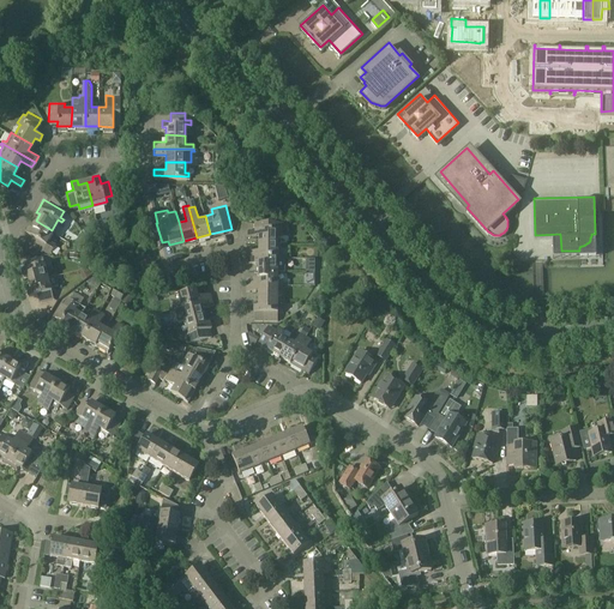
[(258,241),(277,241),(277,227),(283,227),(283,219),(254,219),(254,227),(247,227),(247,234),(258,234),(258,241)]
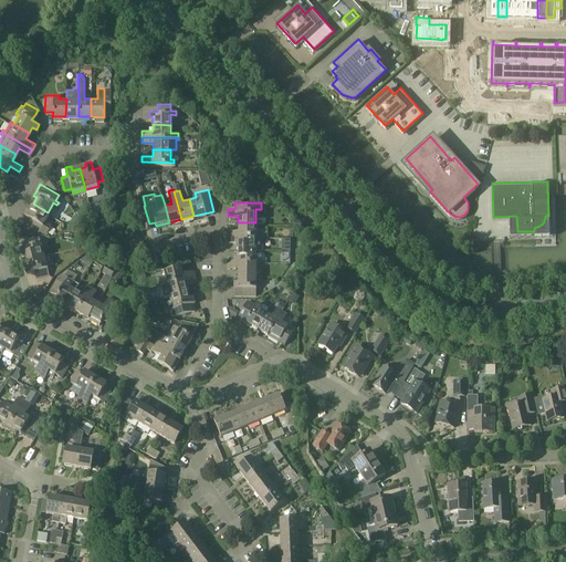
[(44,219),(48,212),(33,204),(29,209),(25,207),(23,212),(30,217),(27,222),(38,229),(39,228),(44,231),(50,222),(44,219)]
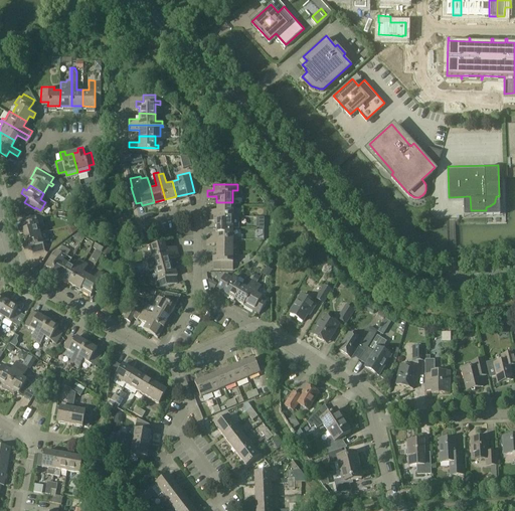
[(232,213),(232,202),(216,202),(216,208),(206,208),(206,213),(232,213)]
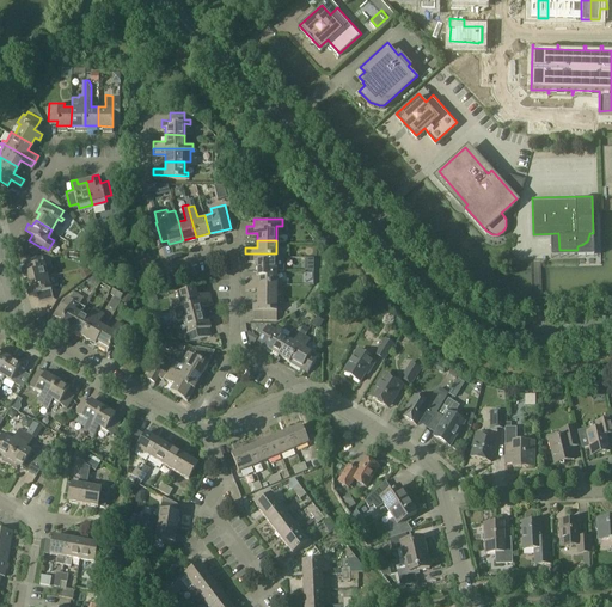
[(28,279),(47,274),(43,261),(41,252),(28,256),(30,264),(20,267),(22,273),(26,271),(28,279)]
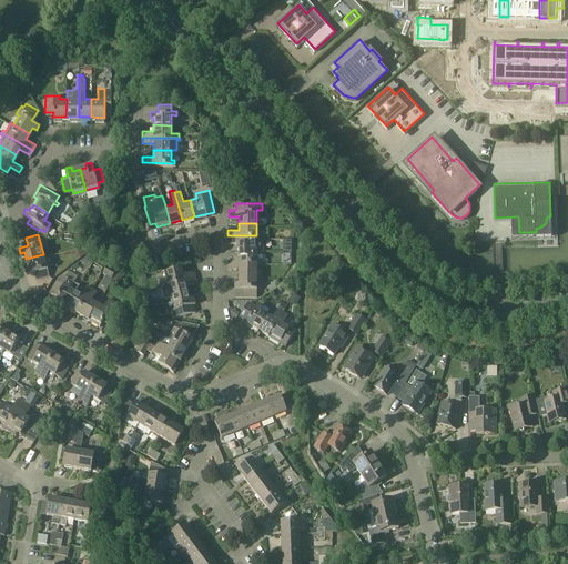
[(256,249),(256,235),(227,235),(227,242),(239,242),(239,249),(256,249)]
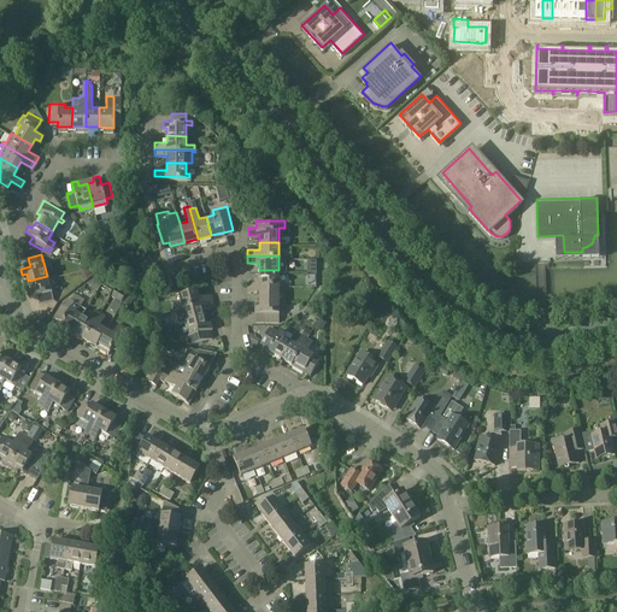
[(278,283),(278,270),(259,270),(259,277),(247,277),(247,283),(278,283)]
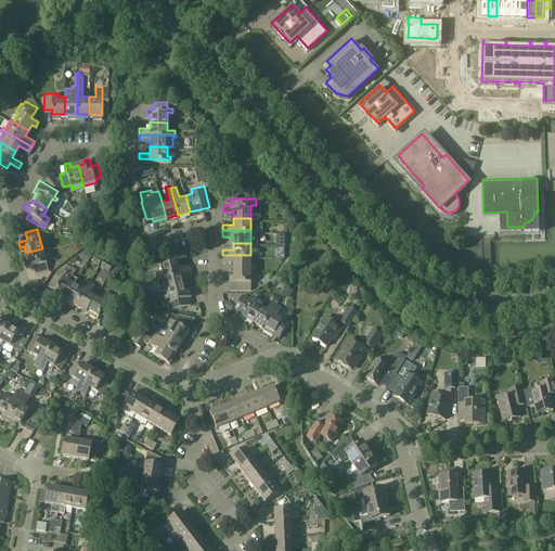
[(42,248),(25,253),(27,260),(24,260),(25,267),(46,260),(52,258),(50,247),(42,248)]
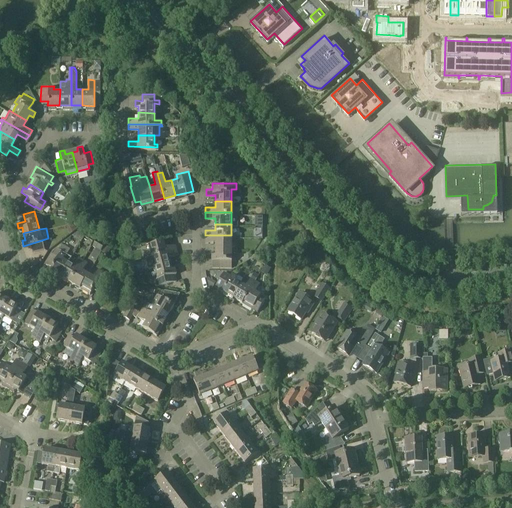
[(231,247),(231,235),(205,235),(205,240),(215,240),(215,247),(231,247)]
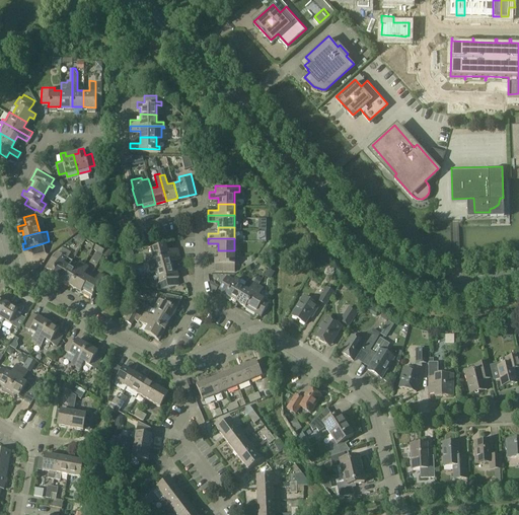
[(102,251),(106,245),(97,241),(94,246),(102,251)]
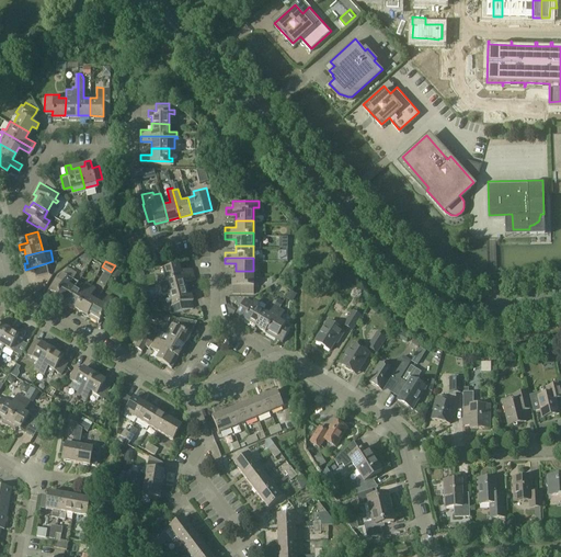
[(193,271),(192,265),(181,269),(180,262),(162,266),(165,276),(161,276),(162,280),(193,271)]
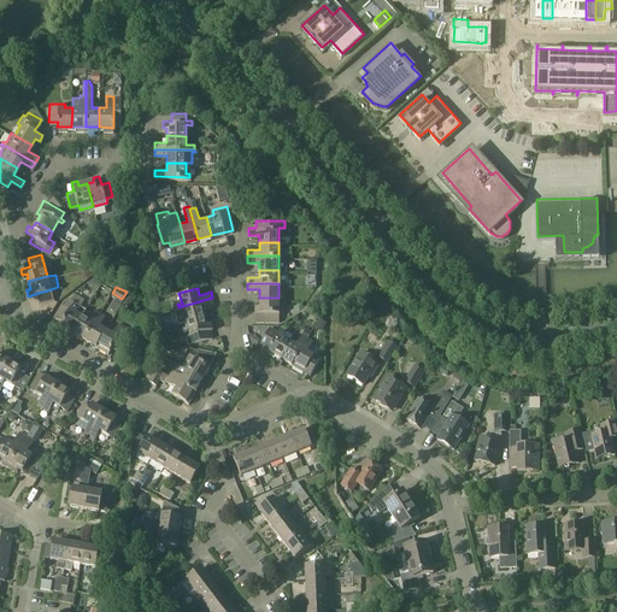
[(71,330),(81,313),(75,310),(77,306),(71,302),(72,300),(68,296),(64,302),(62,301),(54,313),(62,318),(59,323),(71,330)]
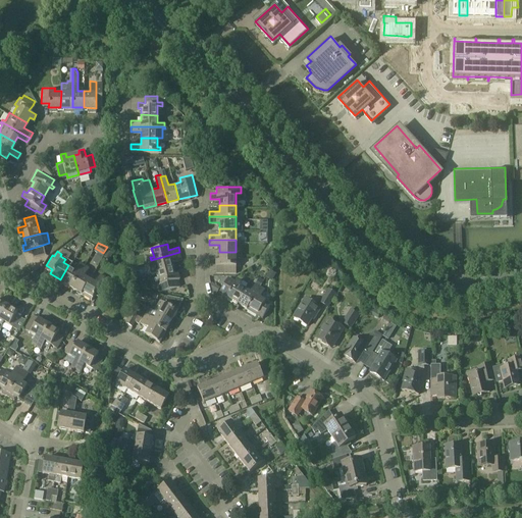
[(173,266),(171,260),(181,257),(179,252),(151,260),(152,262),(155,262),(157,270),(173,266)]
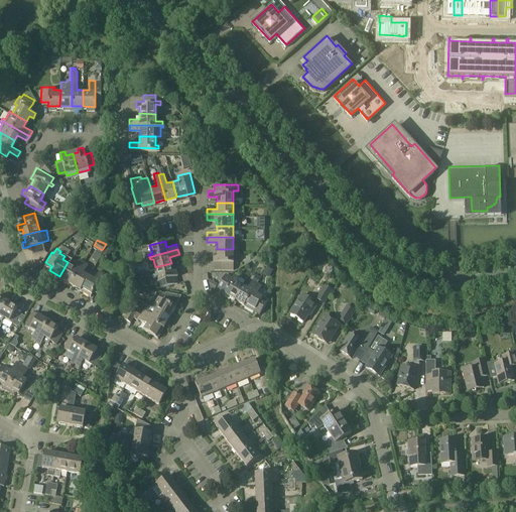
[(233,266),(233,249),(217,249),(217,255),(213,255),(213,266),(233,266)]
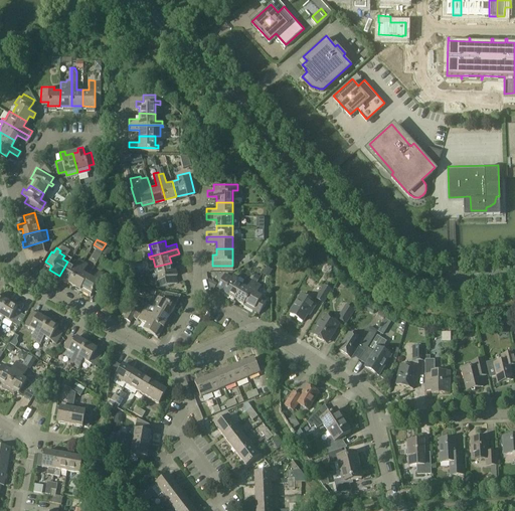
[(69,282),(83,259),(78,256),(73,266),(67,262),(59,276),(69,282)]
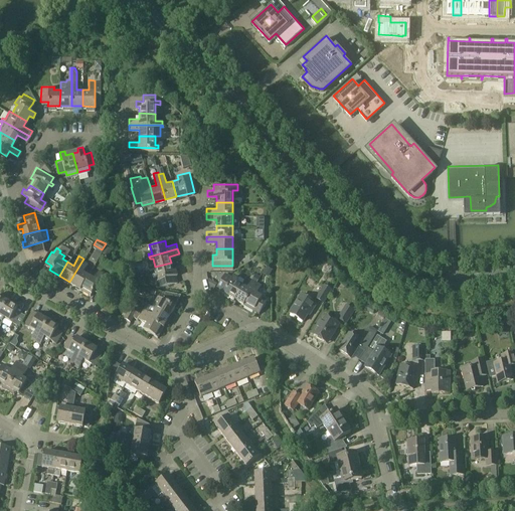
[(79,288),(88,274),(81,270),(88,261),(83,259),(69,282),(79,288)]
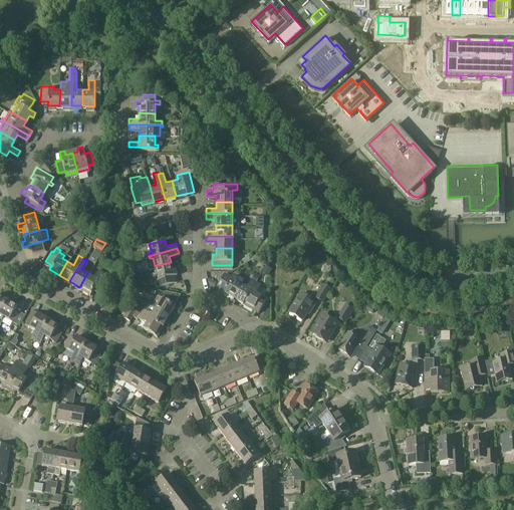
[(154,275),(156,284),(157,284),(177,278),(175,273),(177,273),(176,267),(172,268),(171,262),(155,266),(157,274),(154,275)]
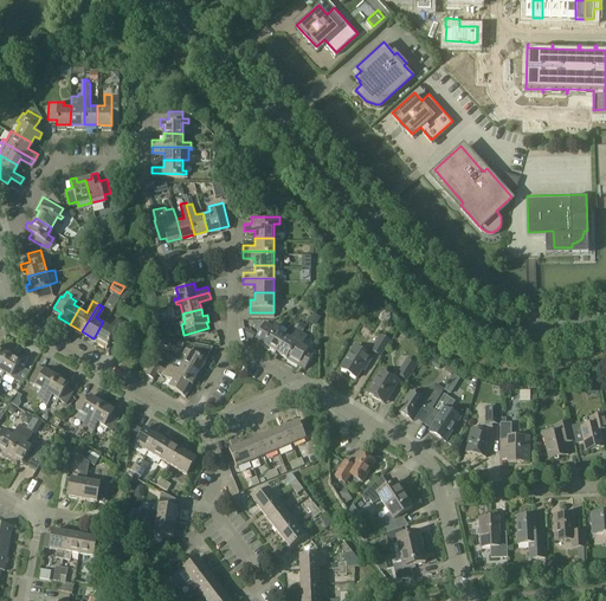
[(315,321),(320,314),(313,310),(308,317),(315,321)]
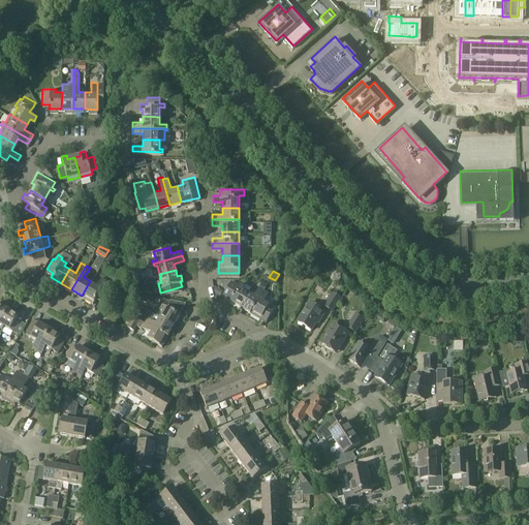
[(90,281),(82,296),(92,302),(100,287),(106,277),(101,274),(95,284),(90,281)]
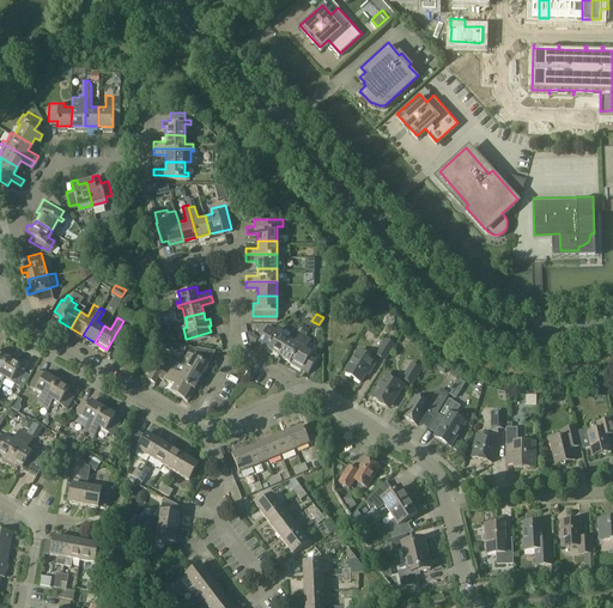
[(278,353),(287,336),(281,333),(284,329),(278,326),(277,327),(268,322),(256,340),(266,346),(278,353)]
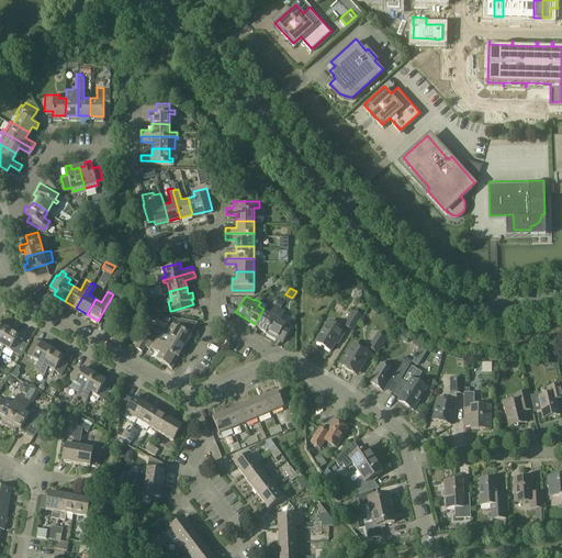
[(273,315),(280,304),(283,298),(279,296),(269,312),(263,309),(255,324),(265,330),(273,315)]
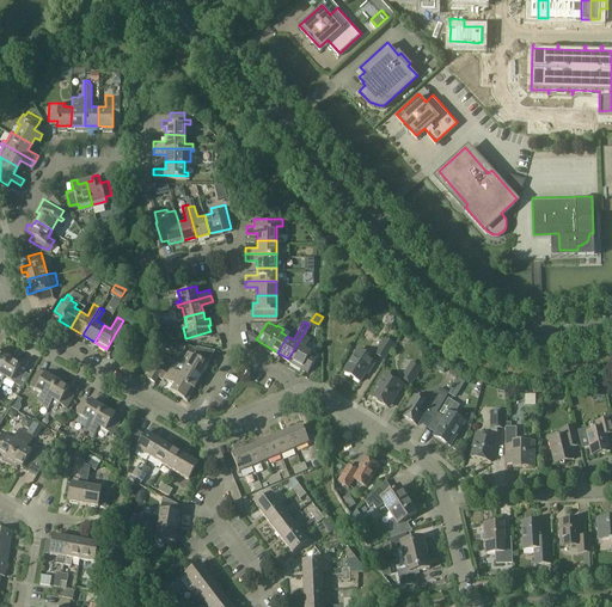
[(307,371),(317,354),(303,345),(310,335),(305,331),(298,343),(288,359),(307,371)]
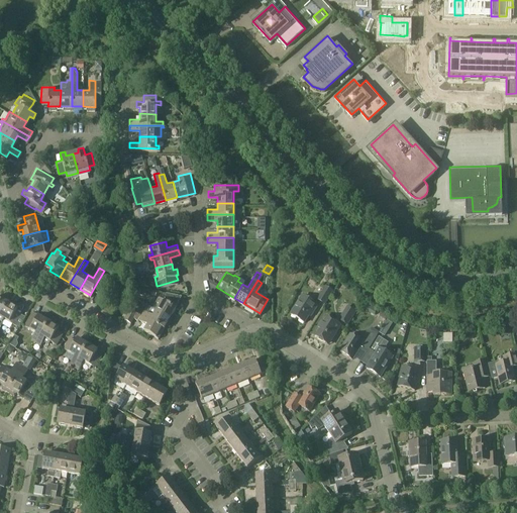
[(325,301),(333,287),(326,283),(318,296),(325,301)]
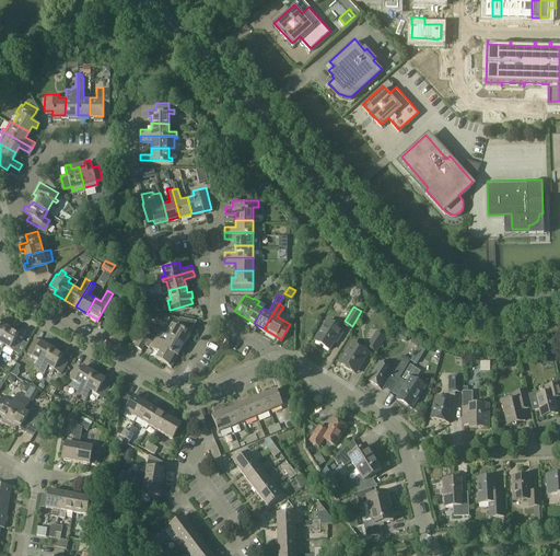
[(168,334),(184,343),(190,332),(188,331),(196,317),(181,315),(175,323),(172,321),(168,326),(172,328),(168,334)]
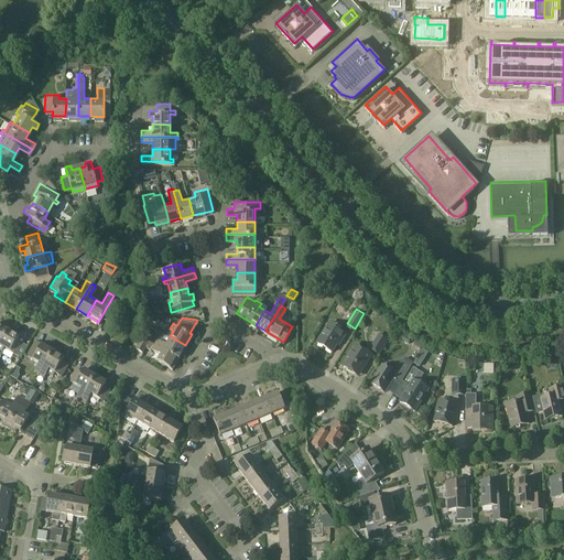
[(340,337),(345,330),(328,320),(316,340),(332,350),(339,336),(340,337)]
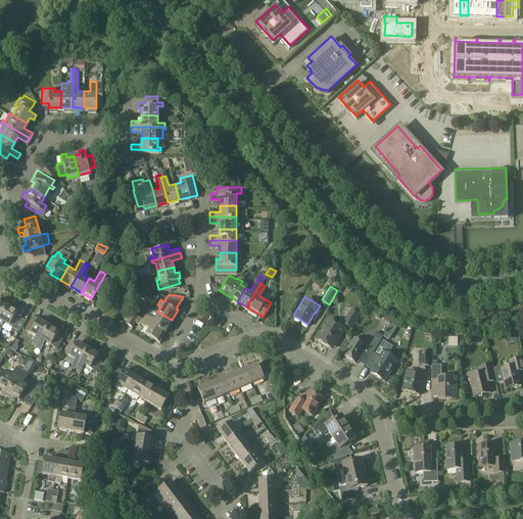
[(7,302),(0,314),(0,321),(2,323),(4,319),(15,326),(21,315),(15,311),(17,309),(7,302)]
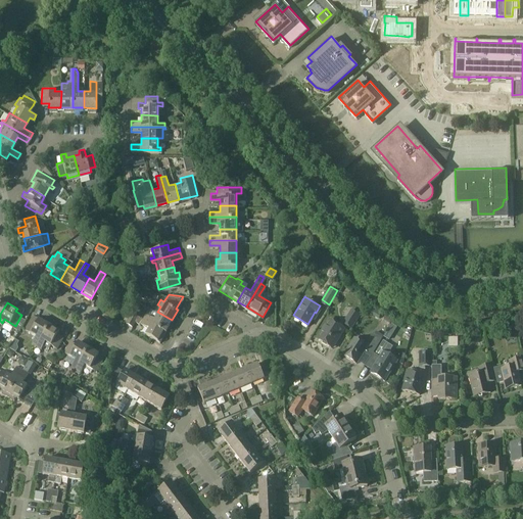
[(351,326),(361,312),(361,311),(352,305),(343,321),(351,326)]
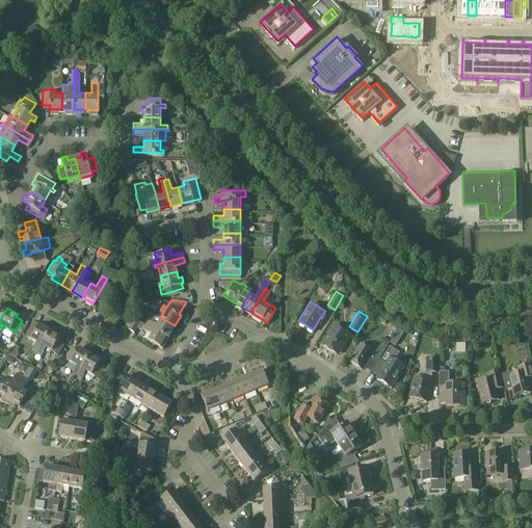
[(134,330),(140,319),(134,316),(129,326),(134,330)]
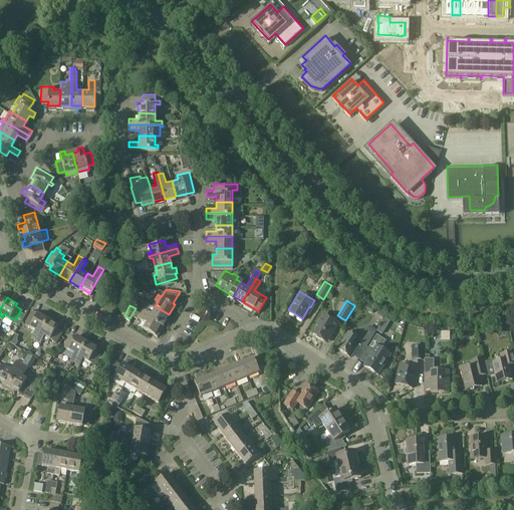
[(163,324),(169,314),(155,306),(152,311),(143,306),(140,310),(163,324)]
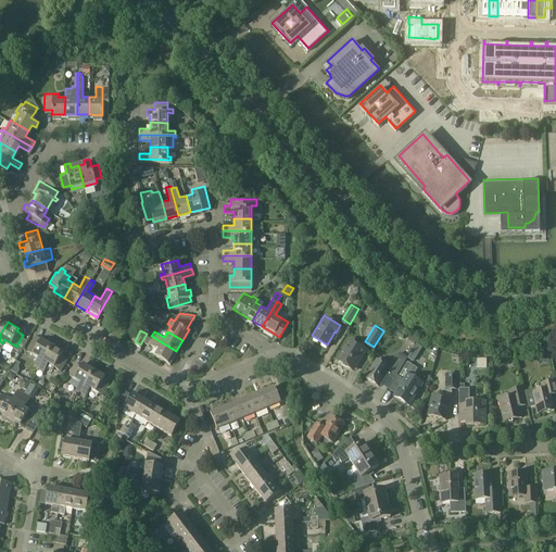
[(39,365),(51,342),(35,333),(26,348),(37,354),(33,362),(39,365)]
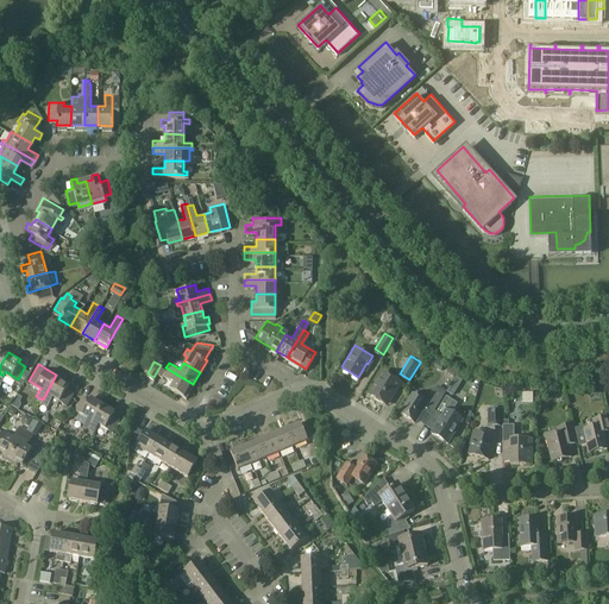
[(186,396),(193,384),(165,367),(163,373),(173,379),(170,387),(186,396)]
